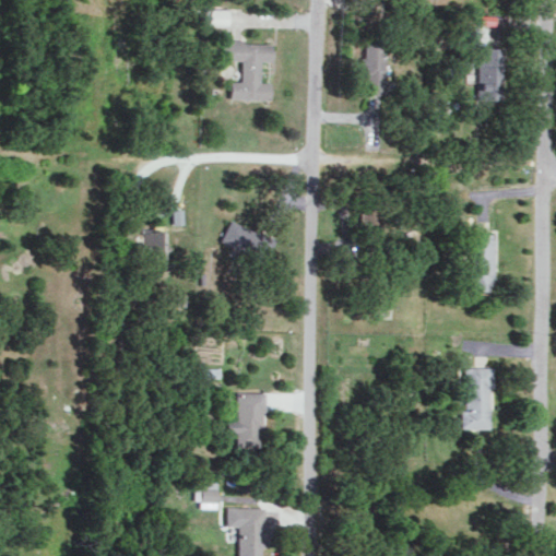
[(229,28),(231,10),(206,10),(205,27),(229,28)]
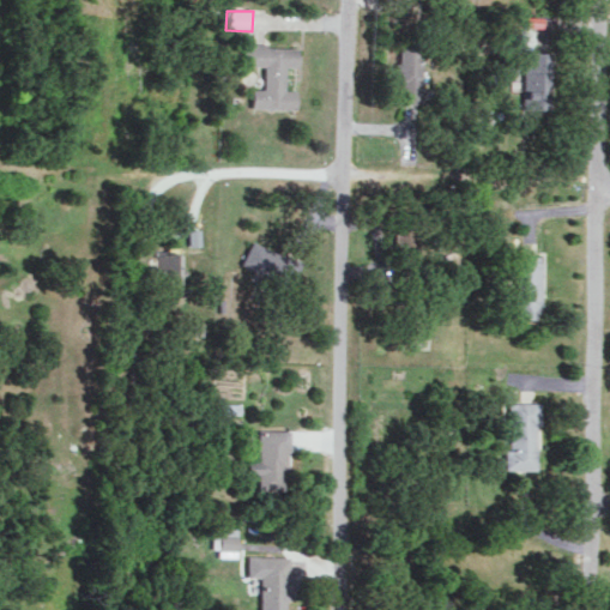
[(521,30),(502,31),(503,50),(521,49),(521,30)]
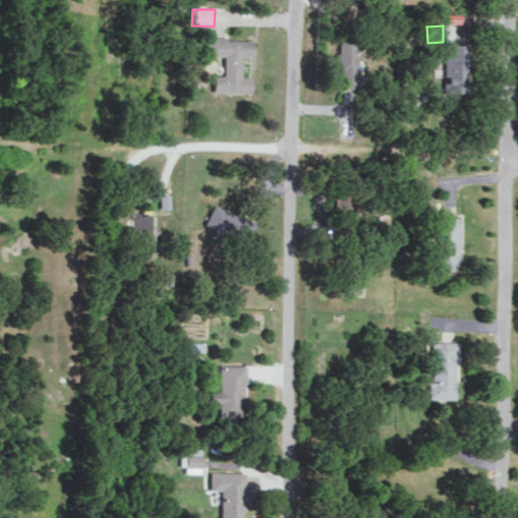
[(360,89),(361,35),(341,35),(340,89),(360,89)]
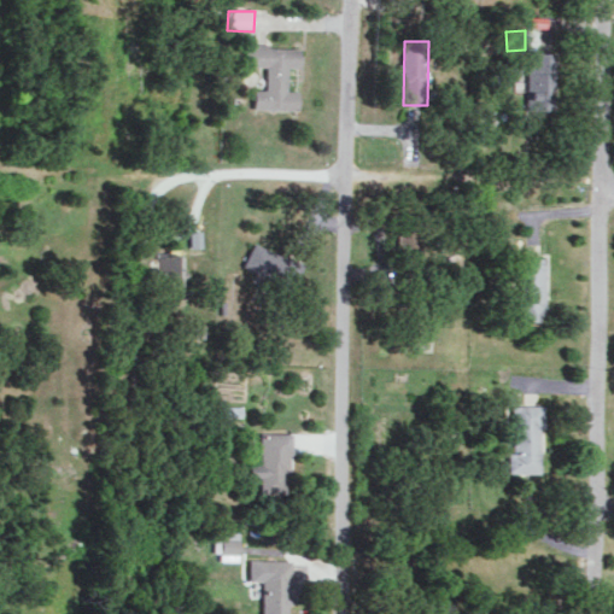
[(300,112),(300,93),(290,92),(290,69),(303,69),(303,48),(246,46),(245,68),(269,68),(268,92),(256,91),(255,110),(300,112)]
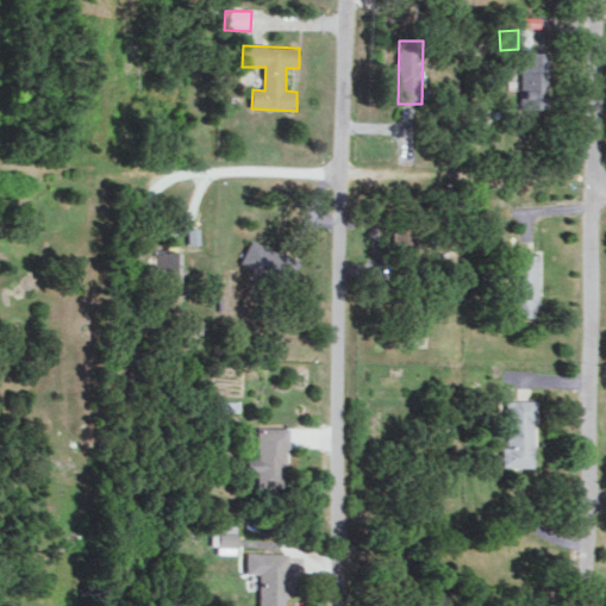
[(550,54),(524,52),(523,110),(548,110),(550,54)]
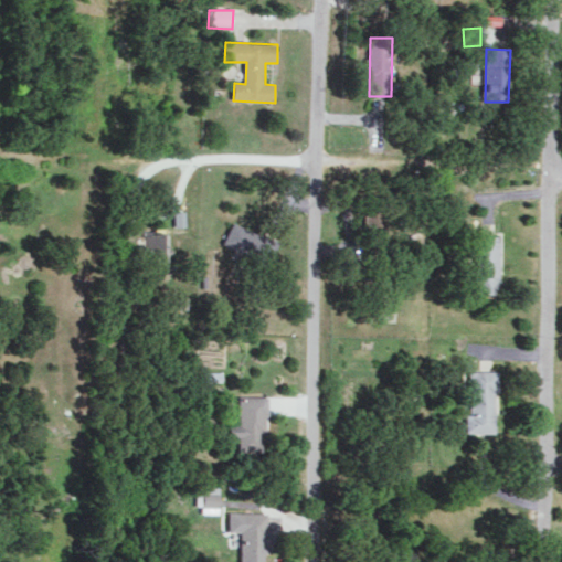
[(178,229),(188,228),(188,213),(177,213),(178,229)]
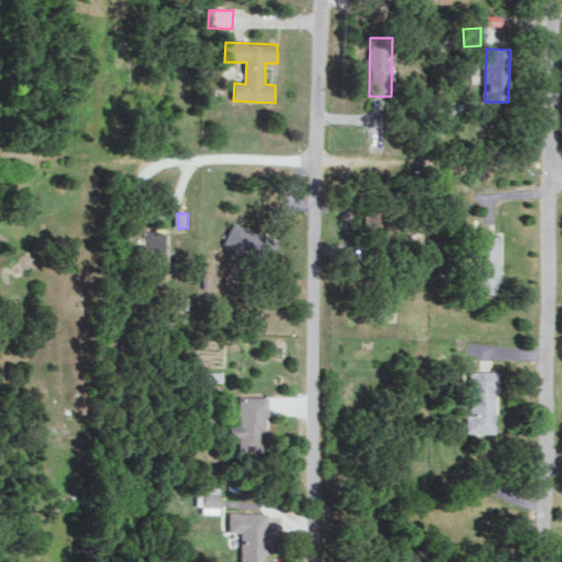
[(256,258),(265,237),(234,224),(225,245),(256,258)]
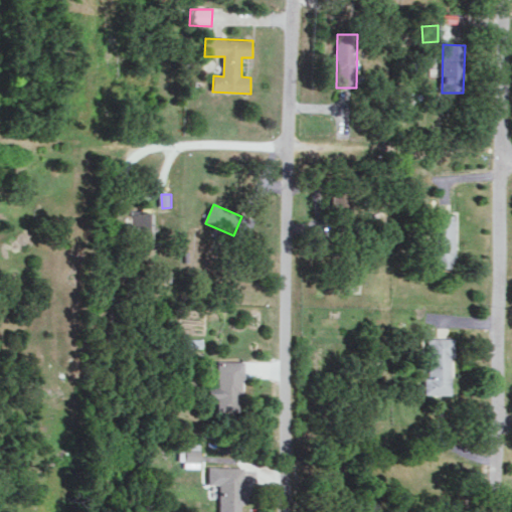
[(158,243),(159,213),(137,212),(136,242),(158,243)]
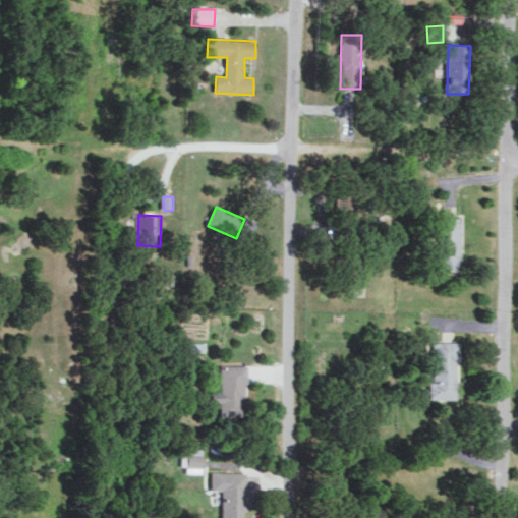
[(235,240),(246,248),(261,226),(249,218),(235,240)]
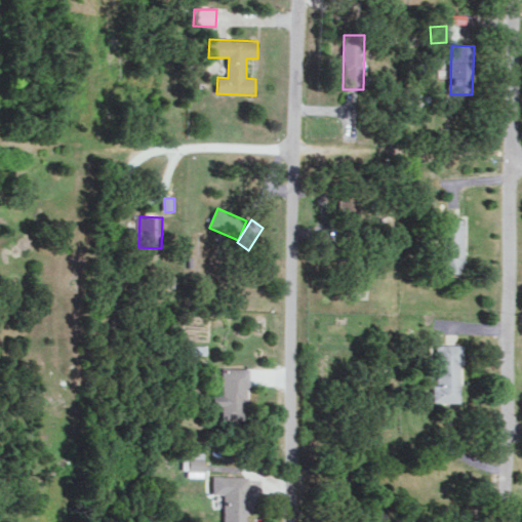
[(466,221),(444,221),(444,274),(466,274),(466,221)]
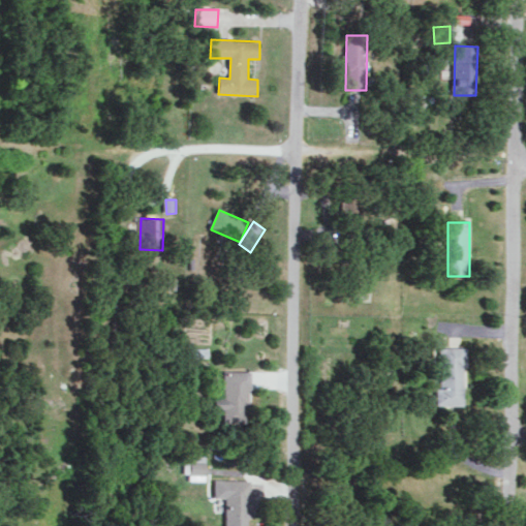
[(465,349),(440,348),(438,406),(463,407),(465,349)]
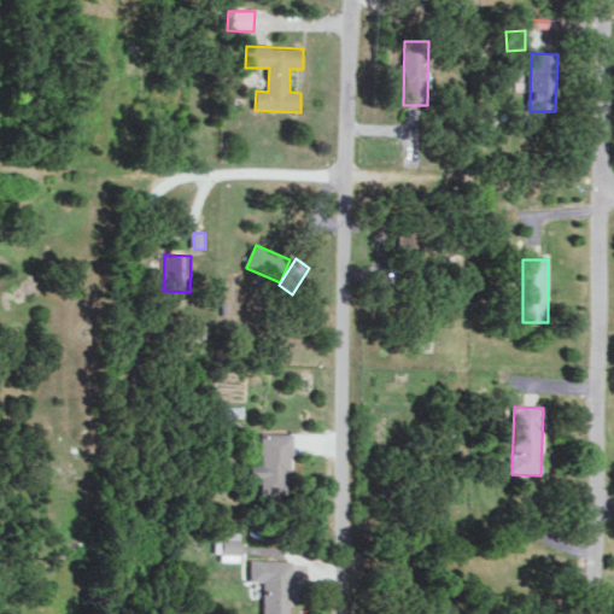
[(292,495),(293,436),(264,436),(264,467),(253,467),(253,479),(263,479),(262,493),(292,495)]
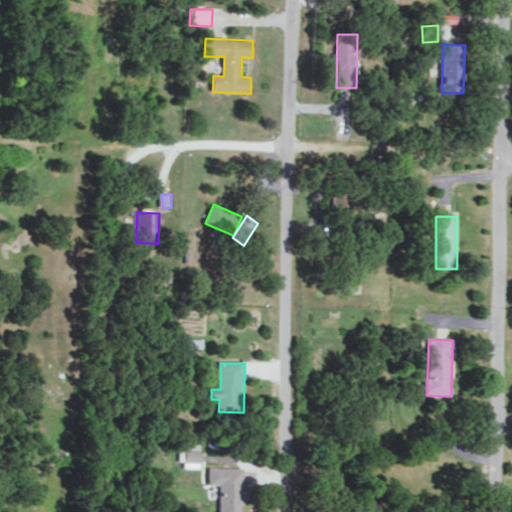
[(201,443),(185,442),(185,451),(182,451),(181,470),(200,470),(201,443)]
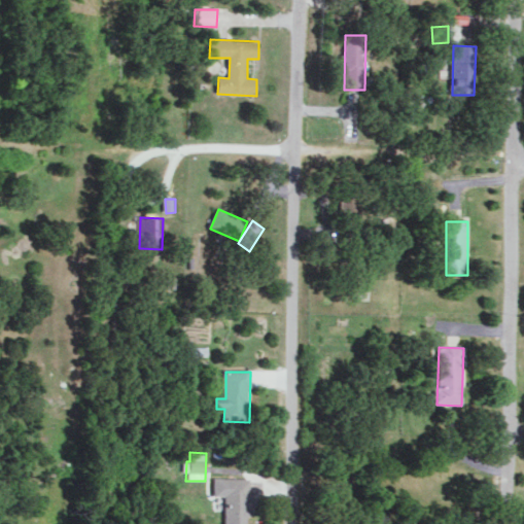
[(250,480),(214,480),(214,497),(225,497),(224,523),(248,523),(248,517),(253,517),(253,493),(250,493),(250,480)]
